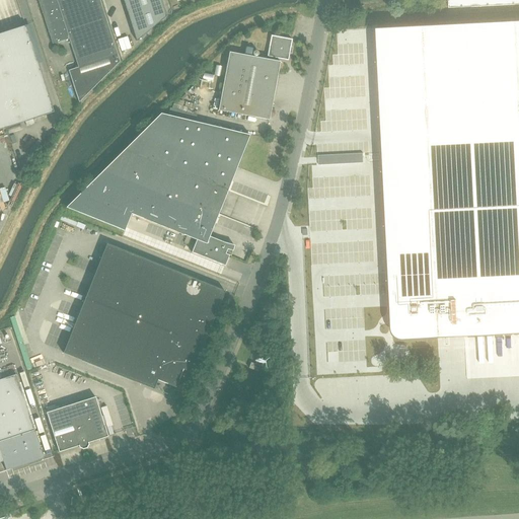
[(117,55),(99,0),(38,0),(52,44),(61,41),(69,39),(73,52),(78,67),(68,70),(68,71),(78,102),(120,62),(117,55)]
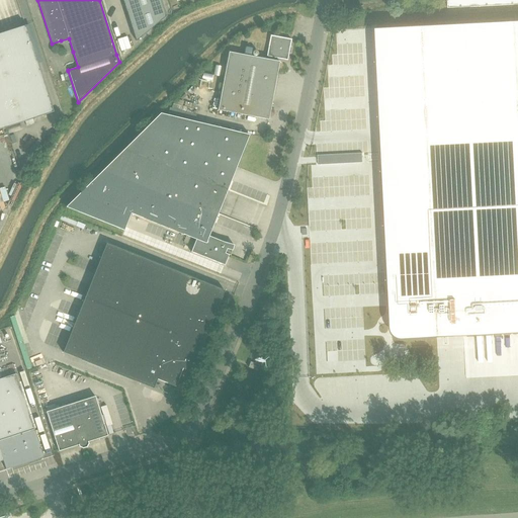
[(160,0),(122,0),(136,41),(166,16),(160,0)]
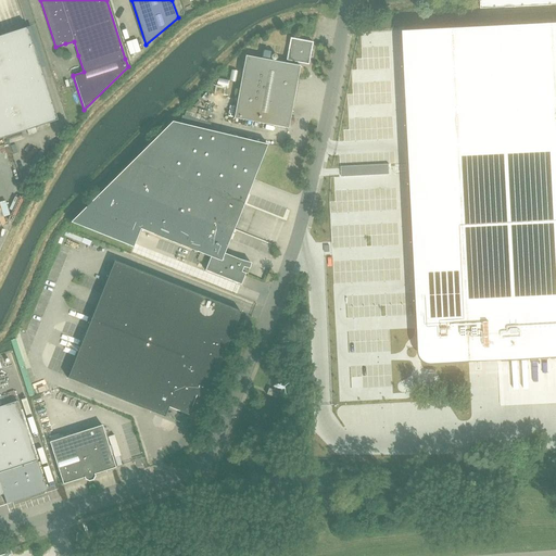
[(555,22),(404,30),(421,351),(421,352),(421,353),(421,354),(421,355),(422,355),(422,356),(422,357),(424,357),(424,358),(424,359),(425,359),(425,361),(426,361),(427,361),(427,362),(428,362),(429,363),(430,363),(431,363),(431,364),(432,364),(433,364),(434,364),(555,357),(555,22)]
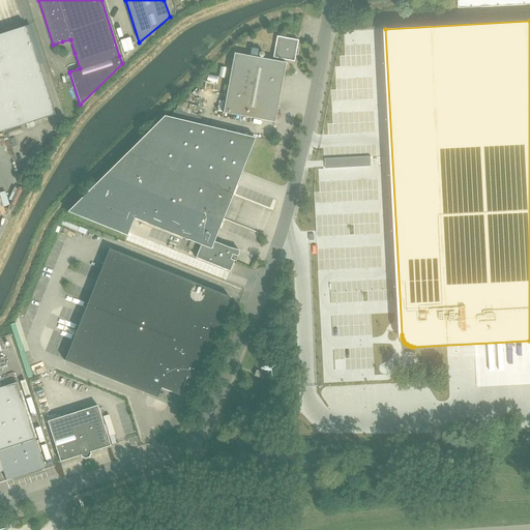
[(55,115),(54,112),(26,25),(0,32),(0,133),(6,130),(55,115)]
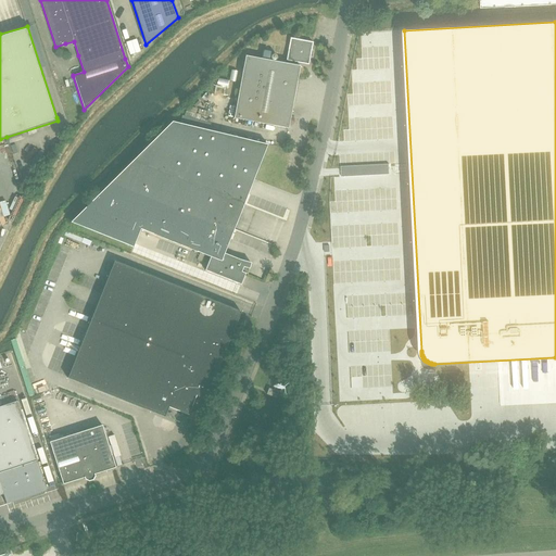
[(286,60),(289,61),(297,62),(308,64),(313,42),(290,38),(286,60)]
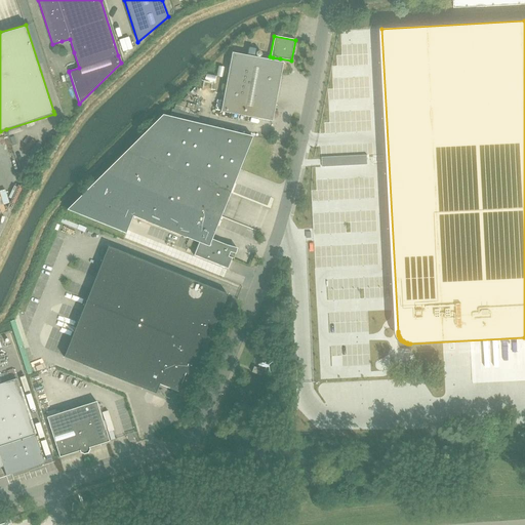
[(220,112),(272,121),(283,62),(280,62),(280,58),(273,57),(272,59),(232,52),(220,112)]
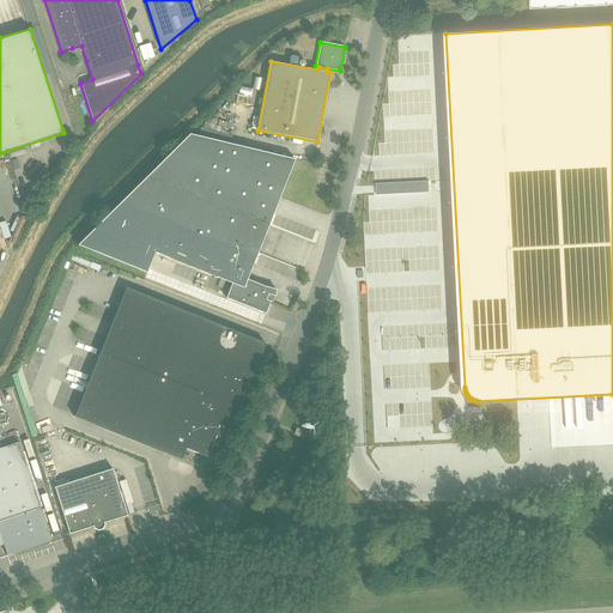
[(189,134),(78,246),(146,272),(155,253),(231,283),(225,298),(265,314),(271,301),(269,301),(272,295),(274,296),(277,290),(263,286),(247,279),(250,268),(261,243),(265,232),(277,205),(279,198),(295,159),(230,144),(231,135),(232,129),(205,122),(202,128),(200,127),(198,137),(189,134)]
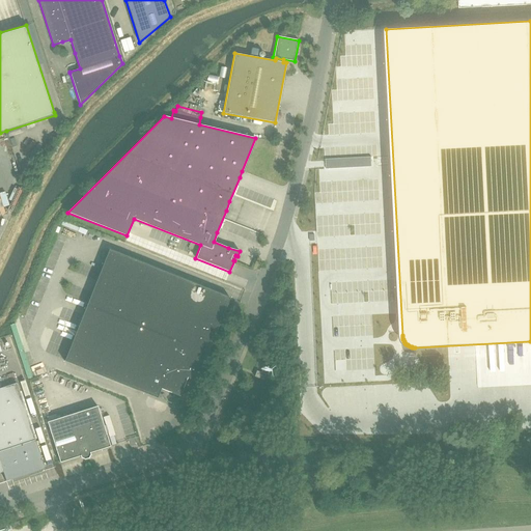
[(161,389),(170,392),(179,396),(187,378),(196,382),(229,298),(109,249),(64,361),(157,398),(161,389)]
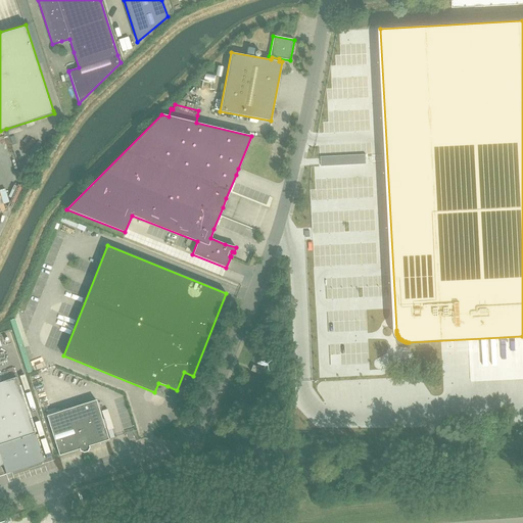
[(350,266),(358,267),(359,257),(339,256),(339,262),(350,262),(350,266)]
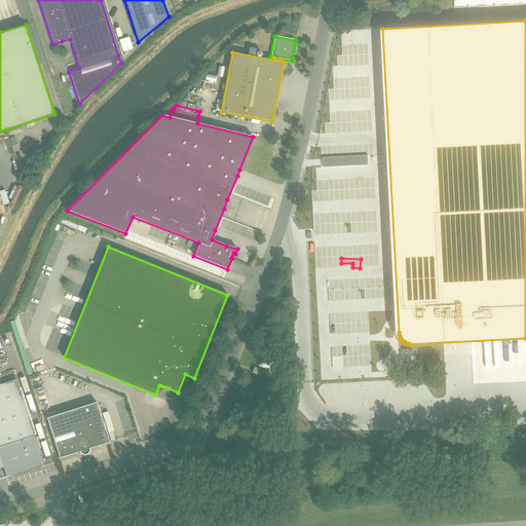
[(78,312),(80,307),(70,303),(68,307),(78,312)]
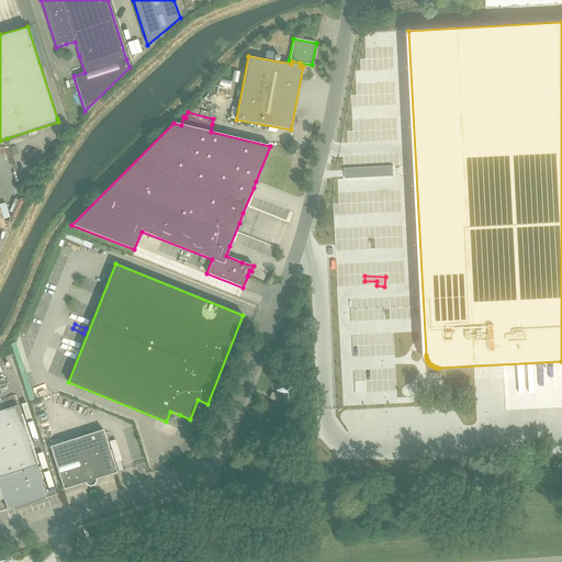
[(282,396),(271,392),(269,398),(279,402),(282,396)]
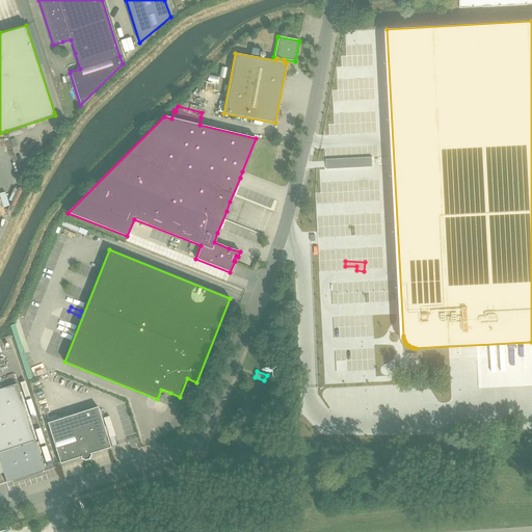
[(0,389),(0,464),(5,482),(29,474),(45,469),(16,383),(0,389)]
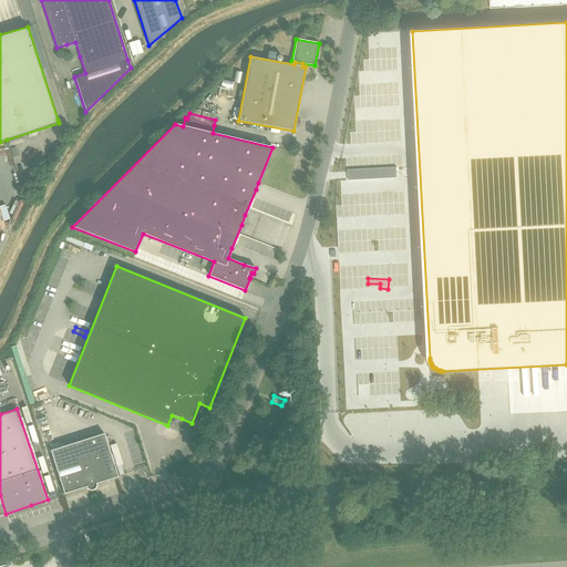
[(117,476),(104,433),(50,451),(62,488),(64,494),(85,486),(85,488),(90,491),(94,490),(96,485),(96,483),(117,476)]
